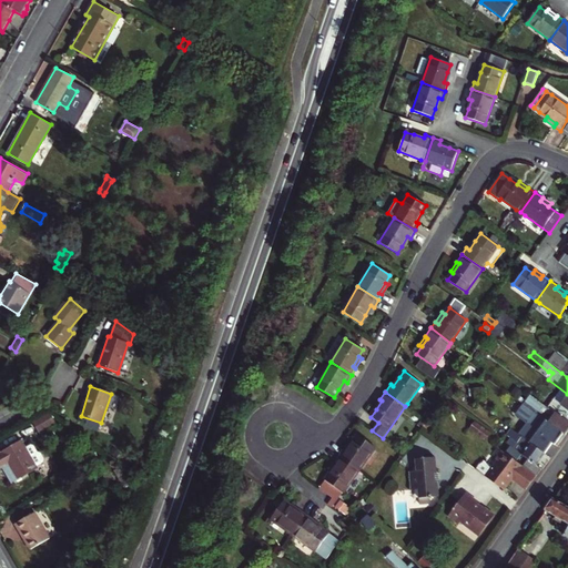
[(564,433),(566,435),(567,430),(567,394),(555,413),(540,403),(539,404),(524,392),(518,398),(520,401),(524,403),(564,433)]
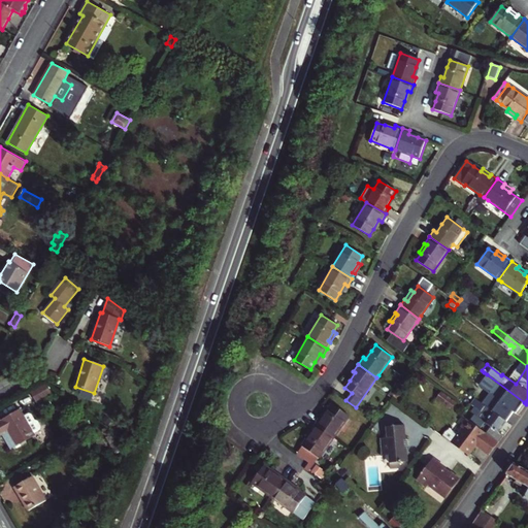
[(355,372),(353,371),(347,380),(350,381),(355,372)]
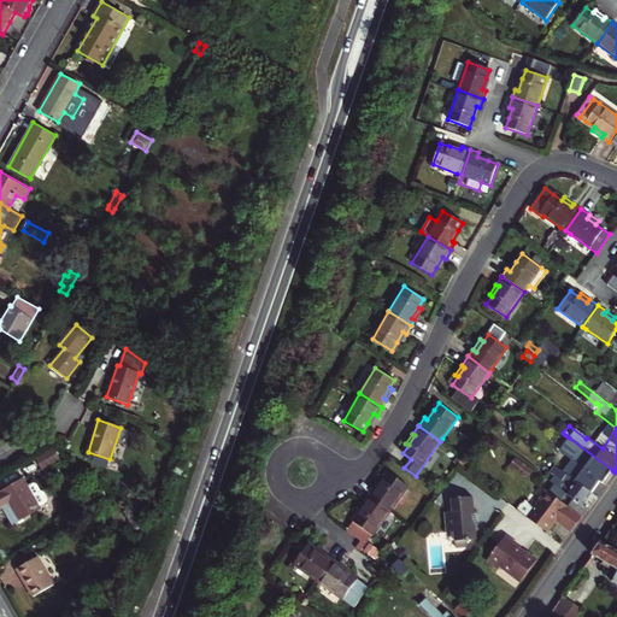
[(612,470),(569,438),(565,442),(564,445),(577,456),(565,472),(592,492),(600,481),(603,483),(612,470)]
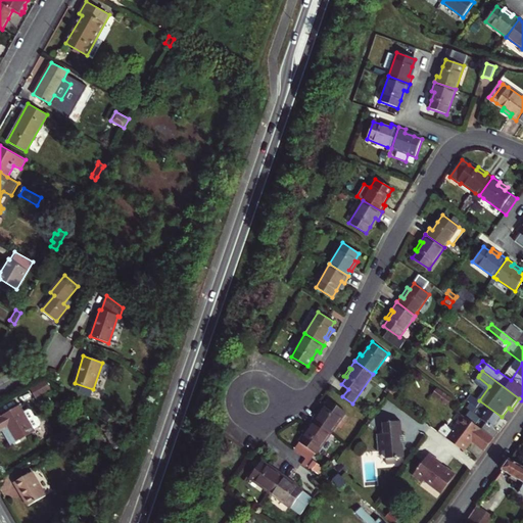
[(49,377),(33,385),(40,396),(55,387),(49,377)]
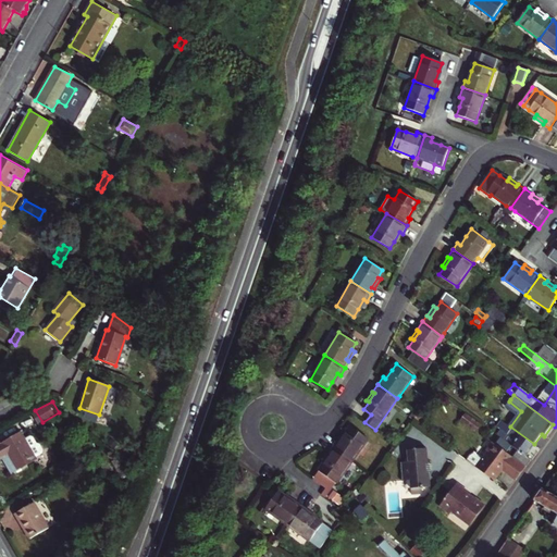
[(412,420),(418,423),(422,417),(417,413),(412,420)]
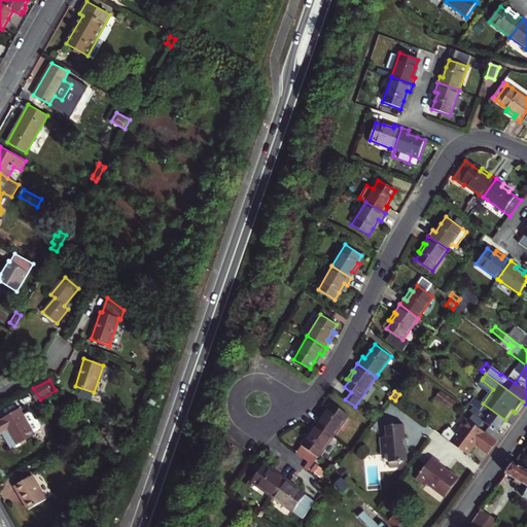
[(436,397),(449,407),(454,401),(441,391),(436,397)]
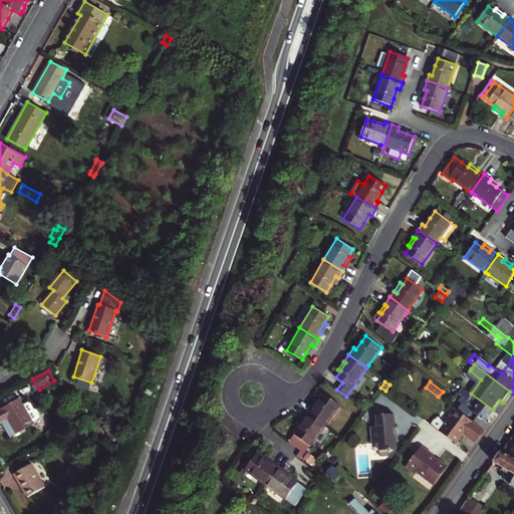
[(493,410),(471,394),(463,388),(458,395),(462,397),(458,401),(478,416),(485,421),(493,410)]
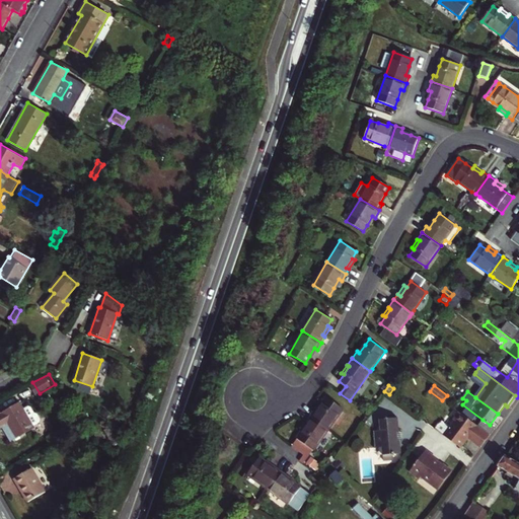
[(327,397),(323,402),(317,411),(315,409),(310,416),(328,429),(344,409),(327,397)]
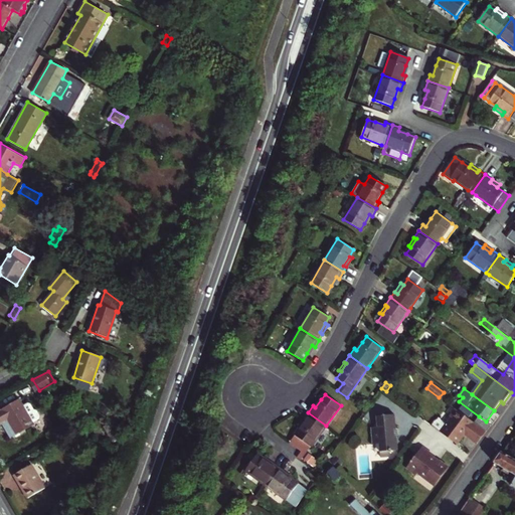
[(318,397),(313,405),(315,407),(321,399),(318,397)]
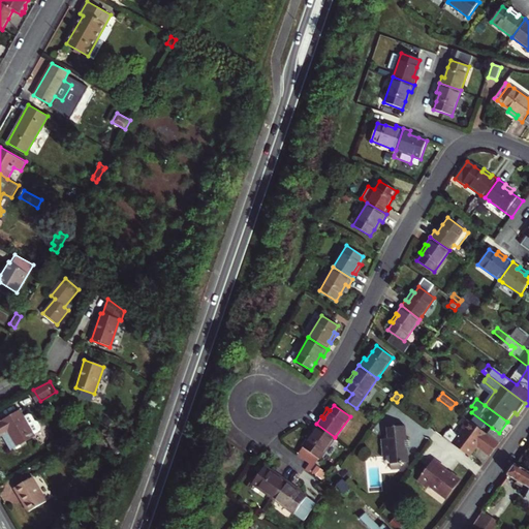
[(21,411),(0,423),(0,435),(1,435),(2,437),(3,436),(7,438),(10,436),(17,446),(35,436),(34,435),(40,431),(42,429),(39,424),(37,423),(33,416),(30,415),(25,418),(21,411)]
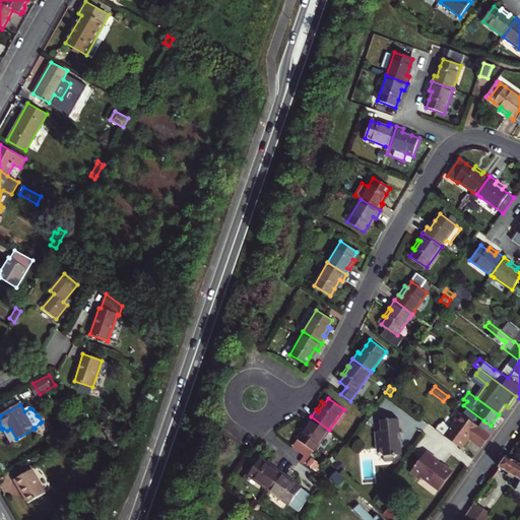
[(491,436),(478,427),(460,412),(454,420),(455,421),(451,428),(444,437),(461,449),(469,438),(482,448),(491,436)]
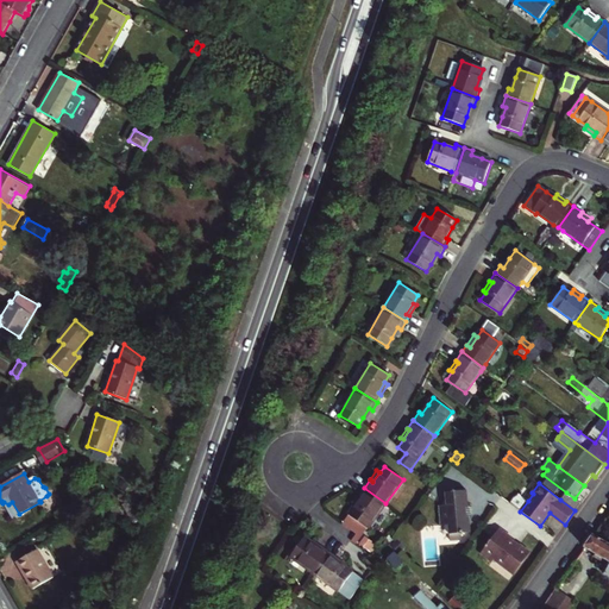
[(385,503),(364,488),(358,496),(360,498),(355,508),(349,515),(368,528),(385,503)]
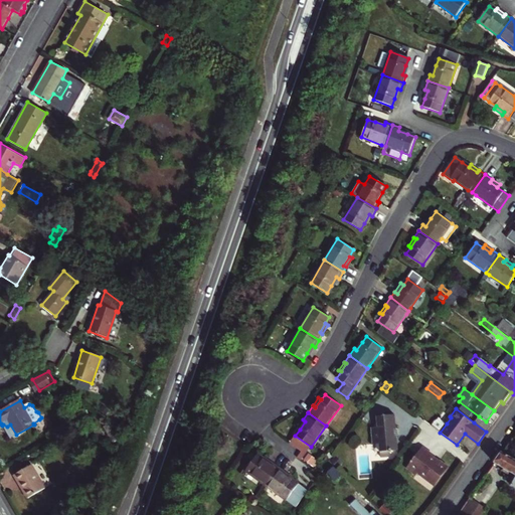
[(398,451),(396,438),(394,438),(393,432),(396,431),(395,415),(377,416),(378,427),(372,427),(373,445),(379,445),(381,459),(390,458),(390,452),(398,451)]
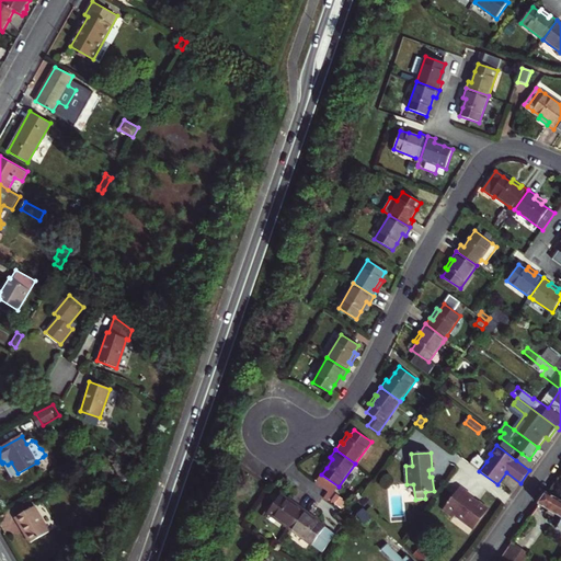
[(477,454),(470,464),(479,471),(487,461),(477,454)]
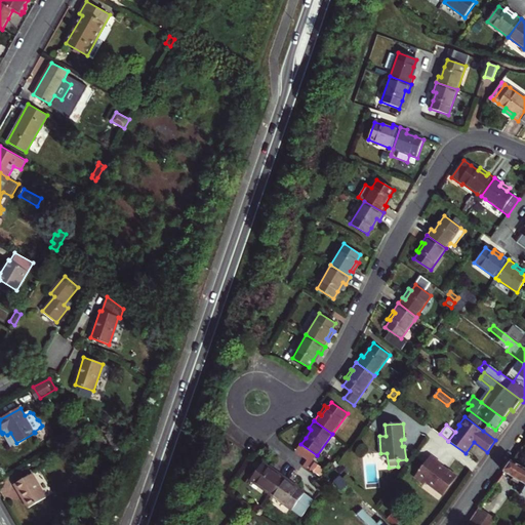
[(488,425),(483,431),(495,440),(500,433),(495,430),(488,425)]
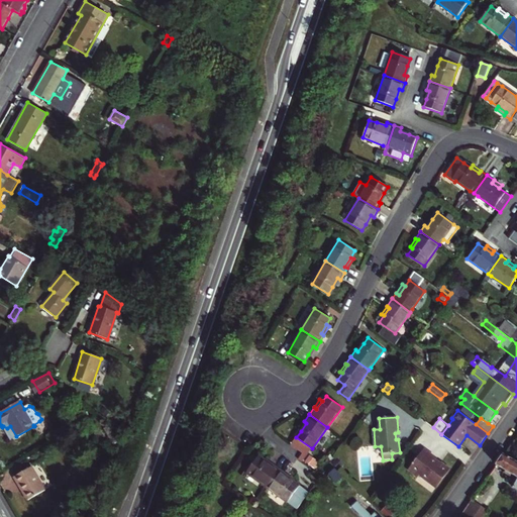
[(298,429),(301,431),(306,423),(304,421),(298,429)]
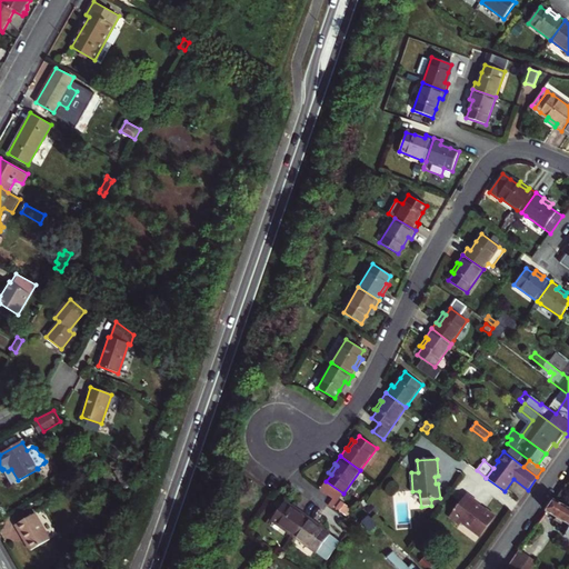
[(2,470),(10,483),(18,480),(11,469),(8,471),(3,469),(2,470)]
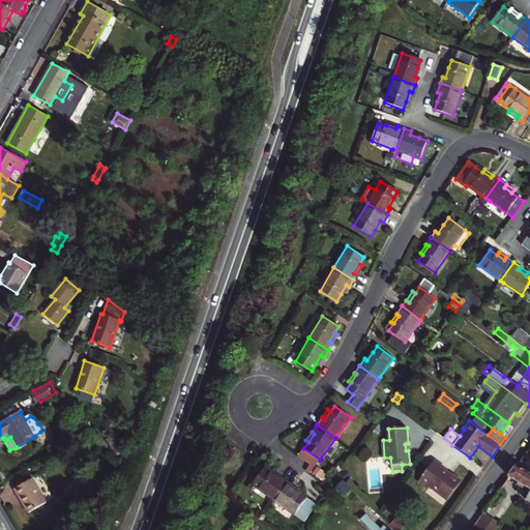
[(431,488),(447,500),(462,482),(452,475),(451,476),(445,471),(447,470),(435,461),(418,481),(429,490),(431,488)]
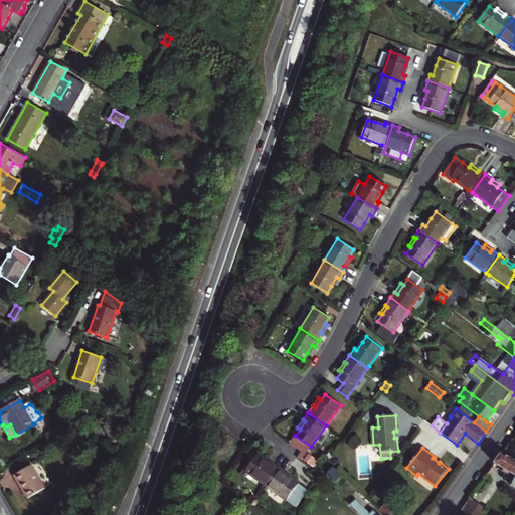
[(514,459),(502,452),(494,463),(514,474),(514,478),(508,491),(514,494),(514,459)]
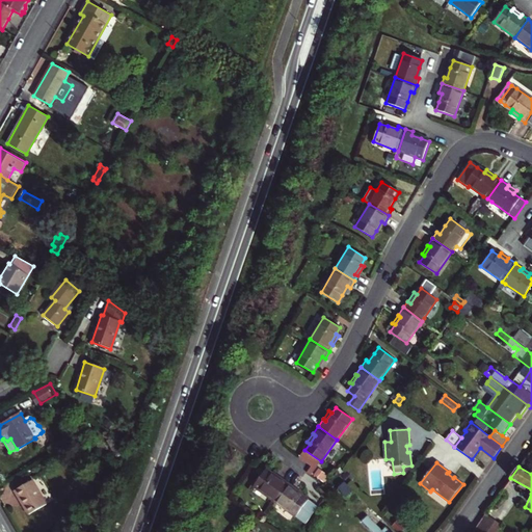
[(271,475),(265,470),(254,485),(275,502),(289,483),(282,478),(280,481),(271,475)]
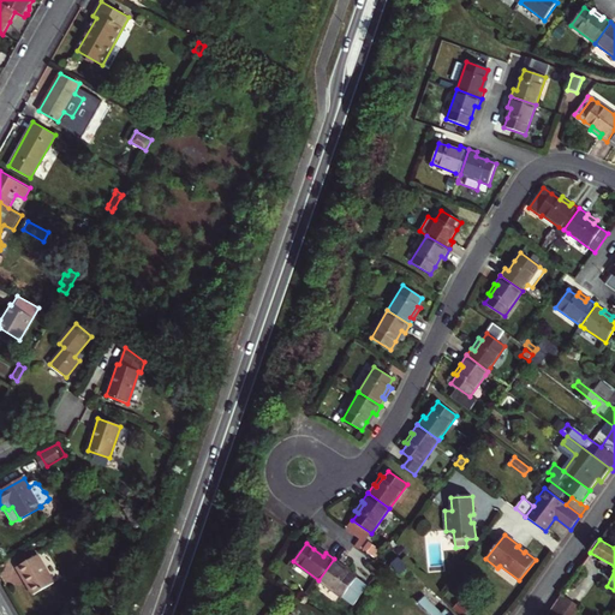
[(323,556),(326,553),(316,545),(314,549),(323,556)]
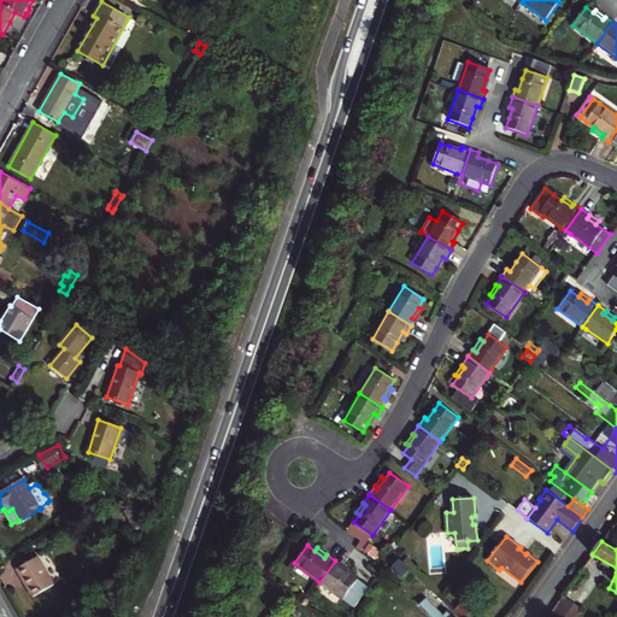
[(17,568),(34,597),(53,586),(37,557),(17,568)]
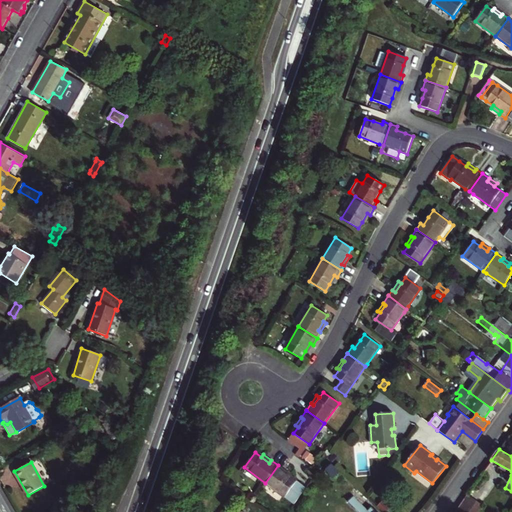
[(325,470),(333,478),(340,472),(331,463),(325,470)]
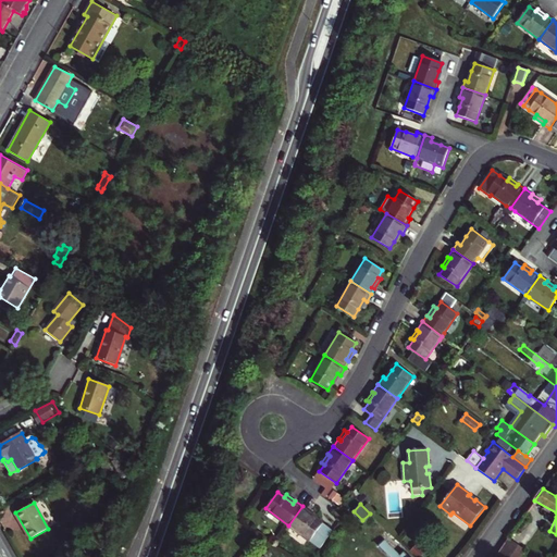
[(302,506),(288,525),(319,548),(332,531),(316,520),(307,514),(309,510),(302,506)]
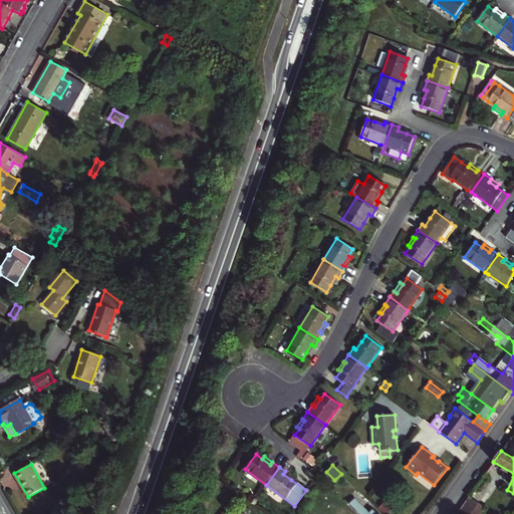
[(293,477),(285,471),(283,474),(291,480),(293,477)]
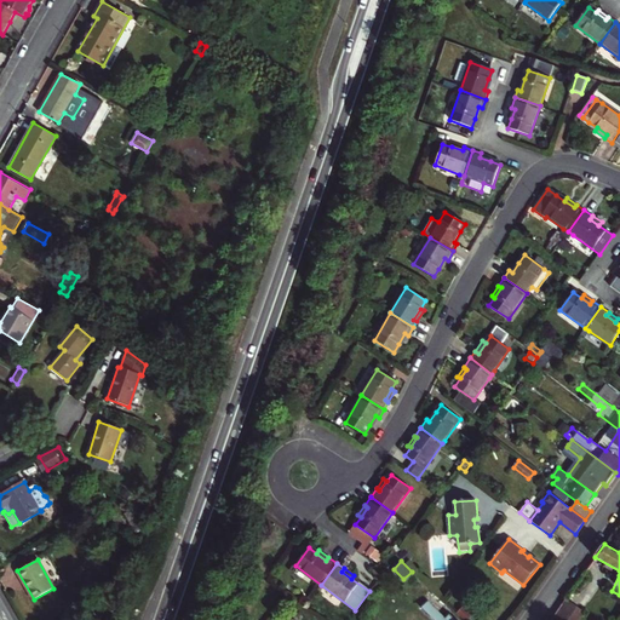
[(551,619),(568,619),(578,607),(566,598),(551,619)]
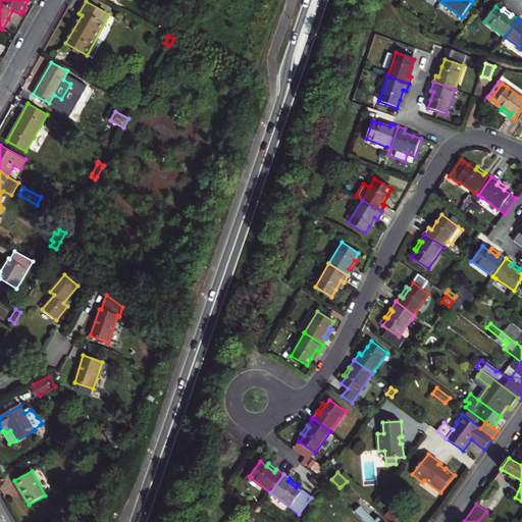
[(364,521),(383,521),(378,517),(374,520),(360,506),(354,512),(364,521)]
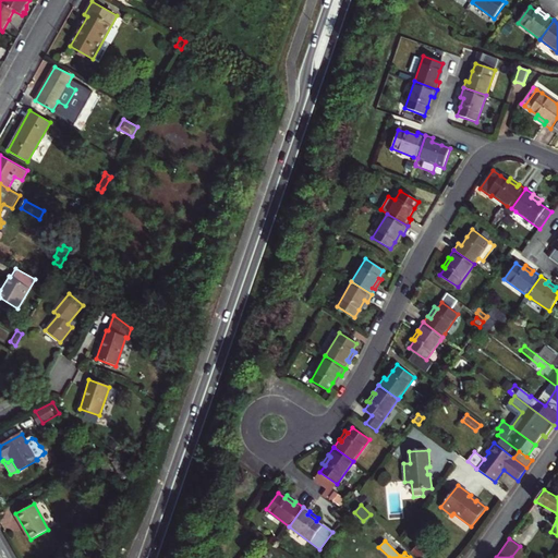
[(410,549),(417,557),(423,550),(422,549),(424,547),(420,543),(417,545),(415,543),(410,549)]
